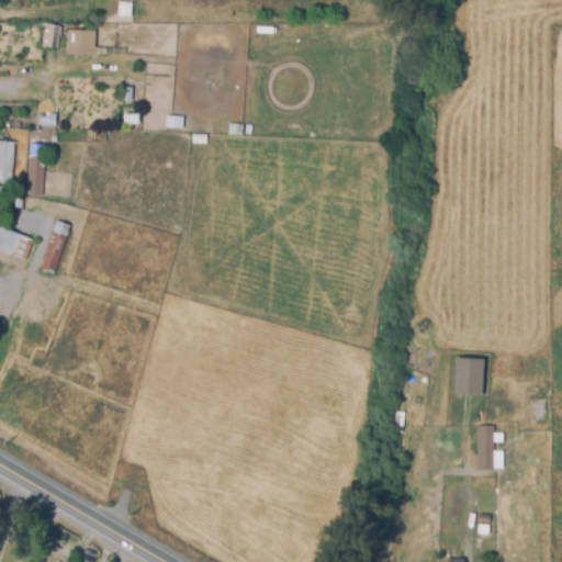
[(120,3),(133,4),(132,19),(119,18),(120,3)]
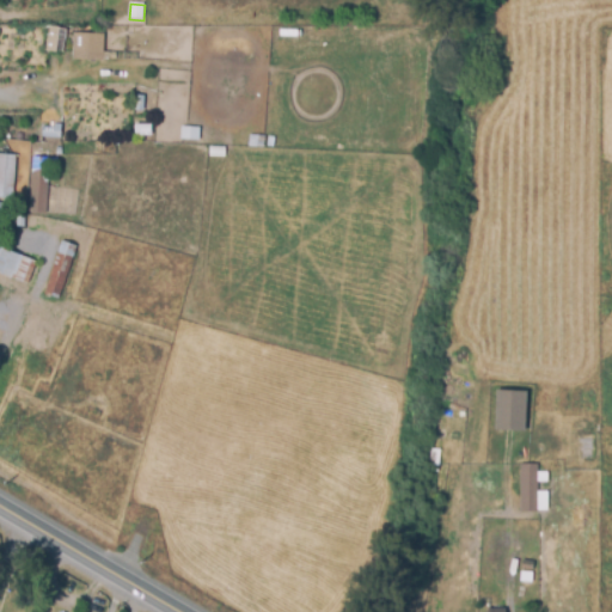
[(46,51),(62,51),(63,28),(47,26),(46,51)]
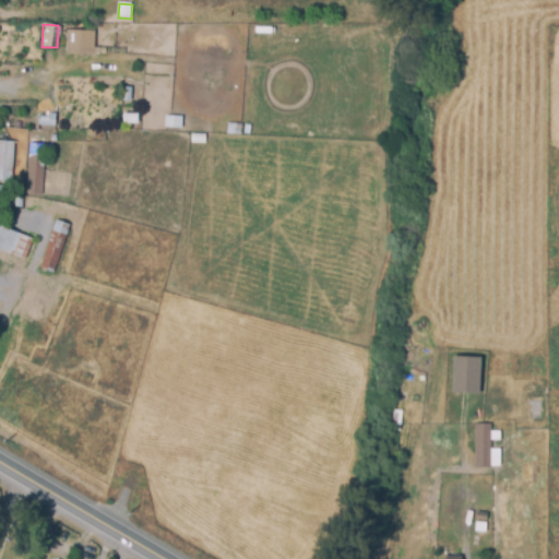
[(67,31),(96,32),(95,48),(100,48),(100,57),(96,57),(67,56),(67,31)]
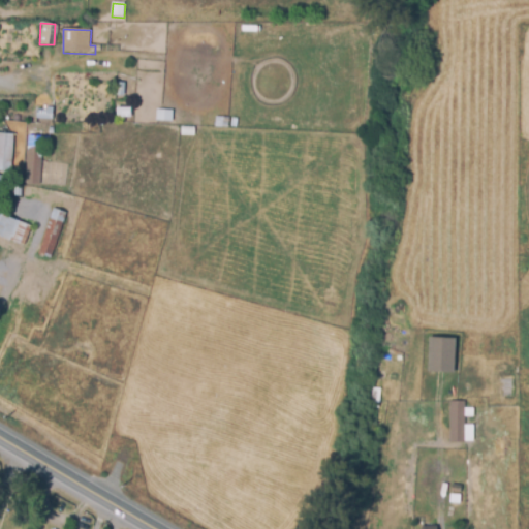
[(117,84),(126,84),(126,96),(117,96),(117,84)]
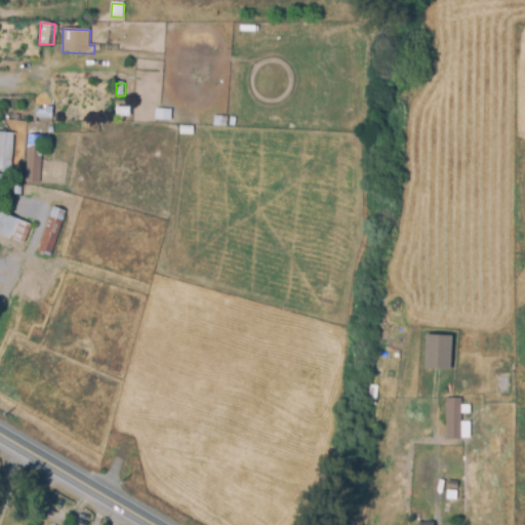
[(37,110),(47,110),(47,108),(53,108),(53,120),(37,119),(37,110)]
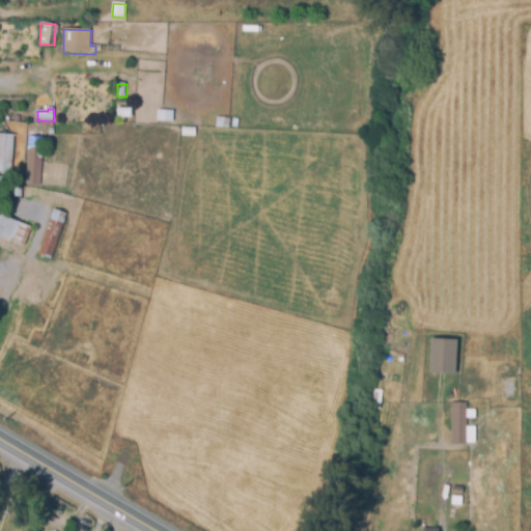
[(117,110),(133,110),(132,119),(117,119),(117,110)]
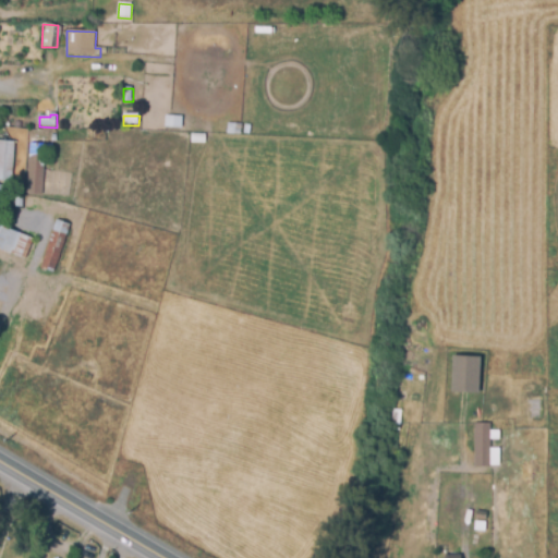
[(166,117),(183,117),(183,129),(166,128),(166,117)]
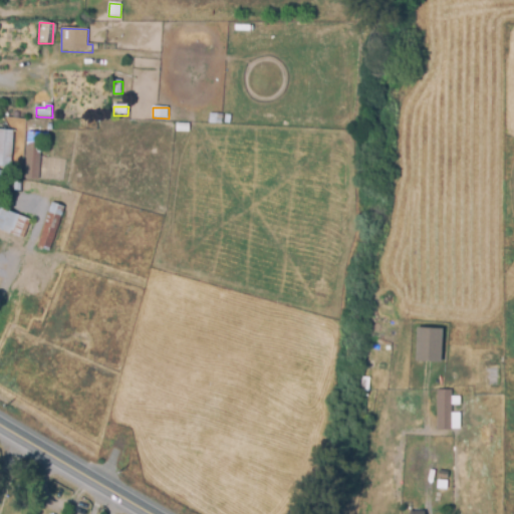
[(211,113),(224,114),(223,124),(211,124),(211,113)]
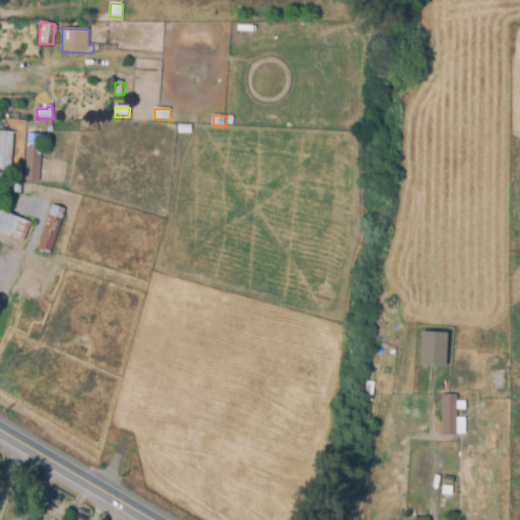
[(0,131),(13,132),(11,171),(0,170),(0,131)]
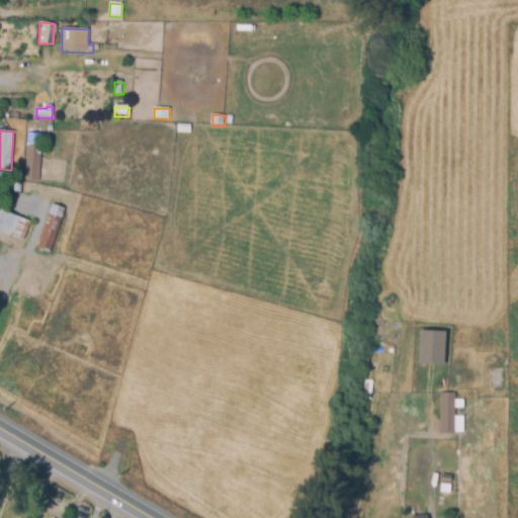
[(29,134),(49,136),(49,143),(41,143),(38,182),(25,181),(29,134)]
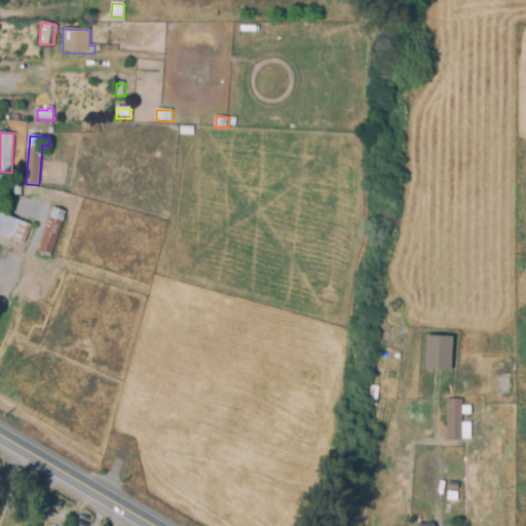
[(53,209),(65,212),(50,259),(38,255),(53,209)]
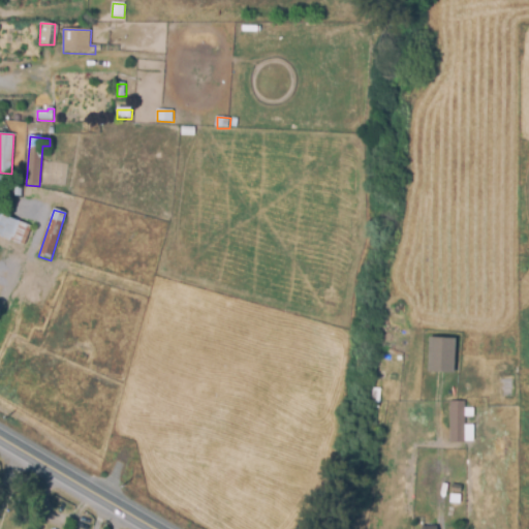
[(0,238),(0,217),(31,228),(25,247),(0,238)]
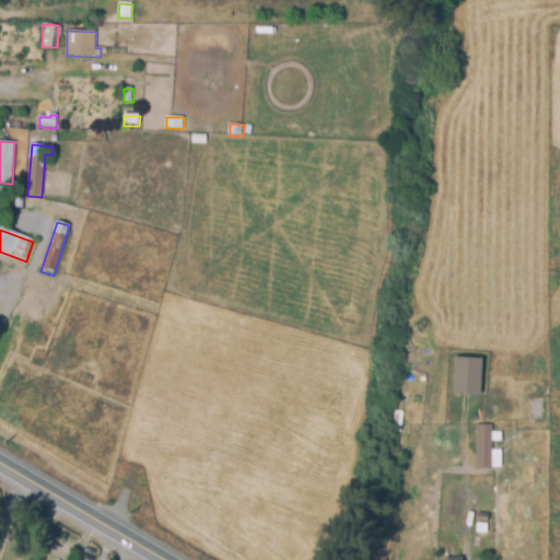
[(480,358),(452,357),(451,394),(479,394),(480,358)]
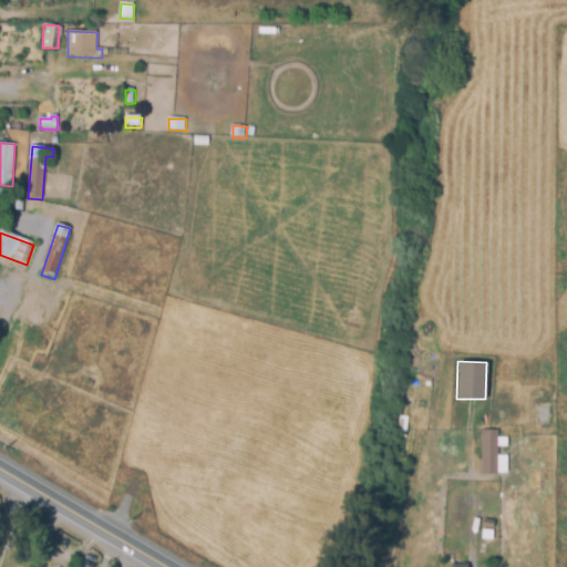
[(527,401),(552,401),(552,429),(527,429),(527,401)]
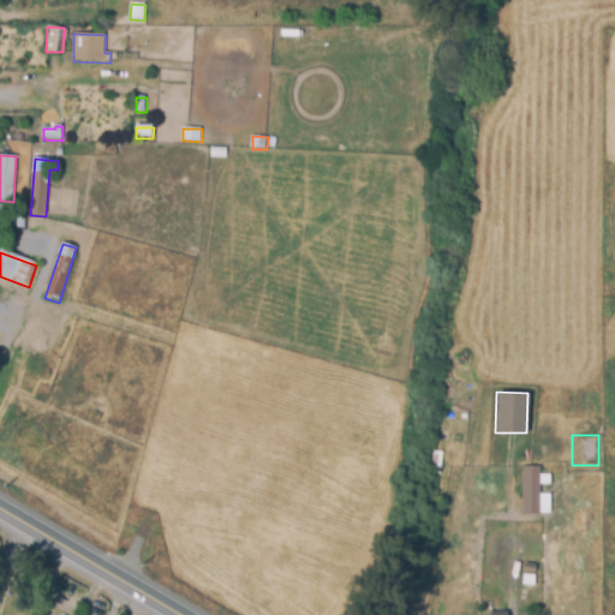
[(434,453),(443,453),(441,469),(433,467),(434,453)]
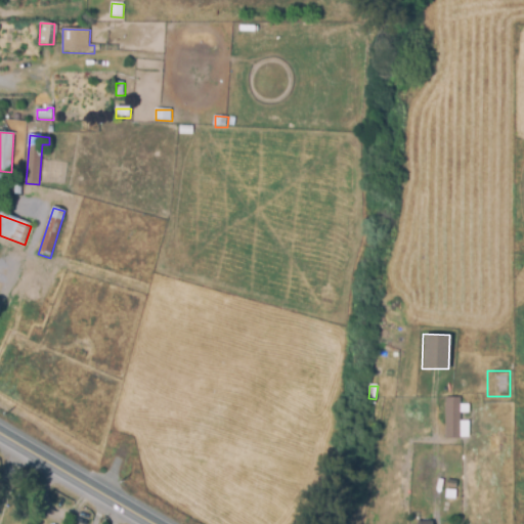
[(445,398),(459,398),(460,439),(445,439),(445,398)]
